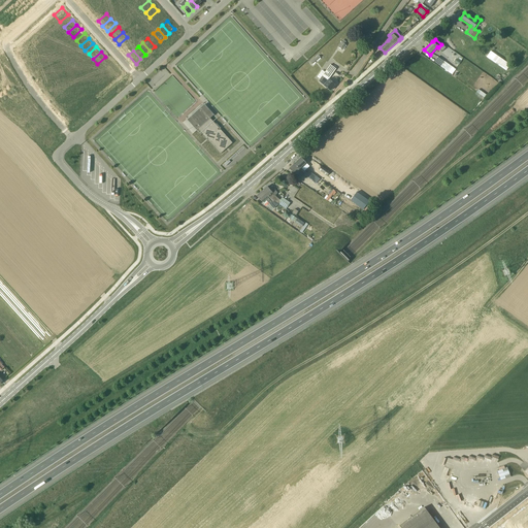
[(510,65),(491,52),(487,58),(506,71),(510,65)]
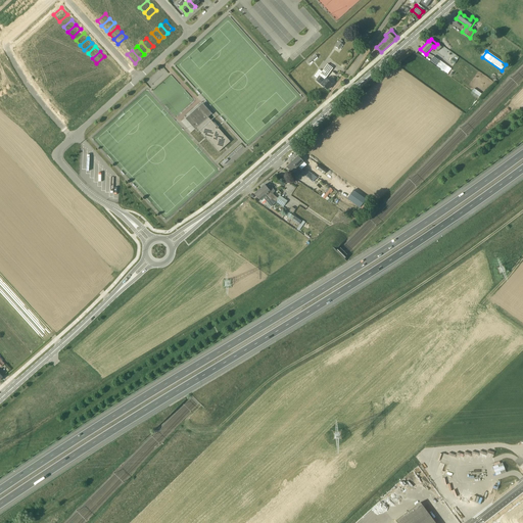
[(318,57),(316,55),(308,61),(310,63),(318,57)]
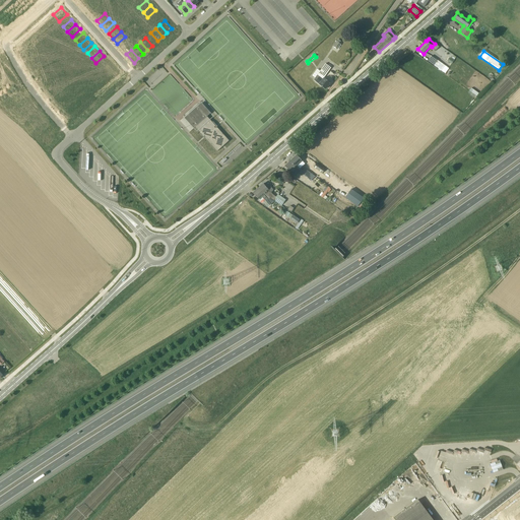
[(428,61),(434,65),(437,60),(432,56),(428,61)]
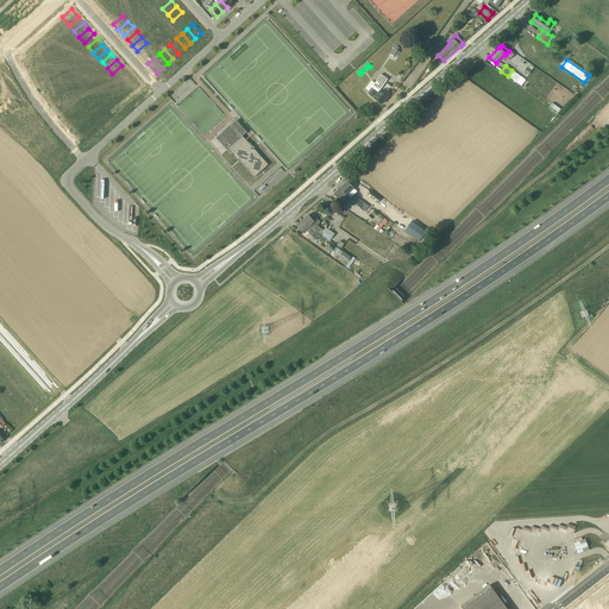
[(521,77),(516,74),(512,80),(518,83),(521,86),(526,80),(521,77)]
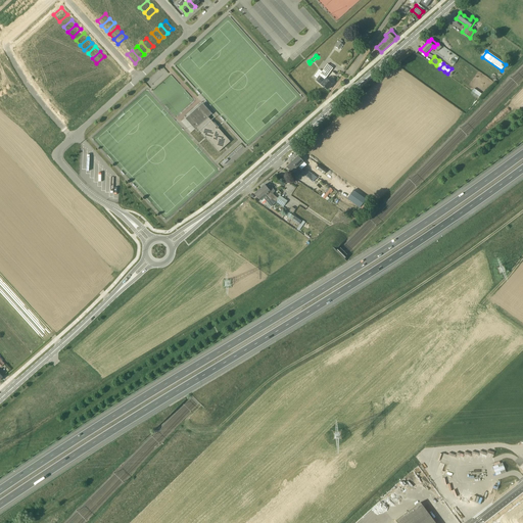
[(326,78),(332,67),(327,64),(316,81),(328,90),(332,84),(325,78),(326,78)]
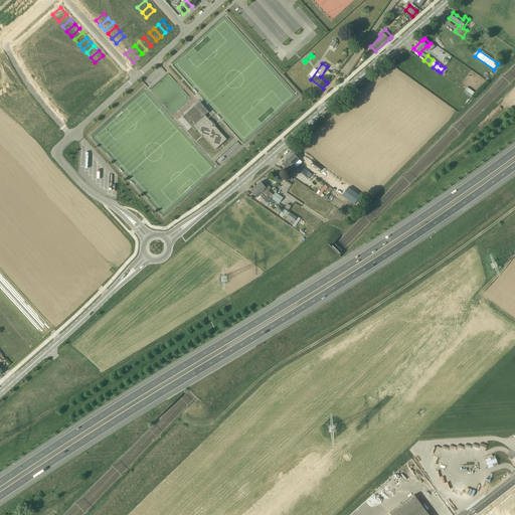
[(112,65),(108,69),(115,77),(119,73),(112,65)]
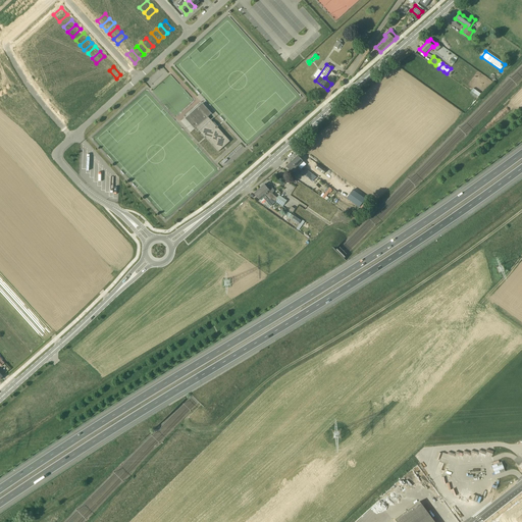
[(104,74),(111,83),(116,79),(109,70),(104,74)]
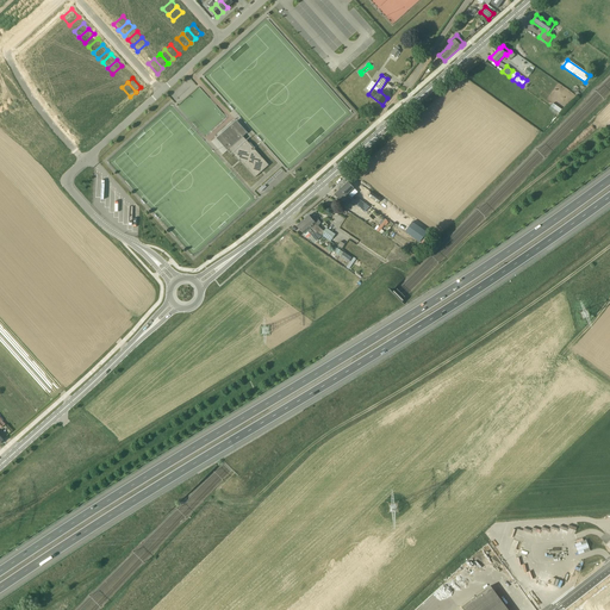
[(130,97),(122,87),(117,92),(125,101),(130,97)]
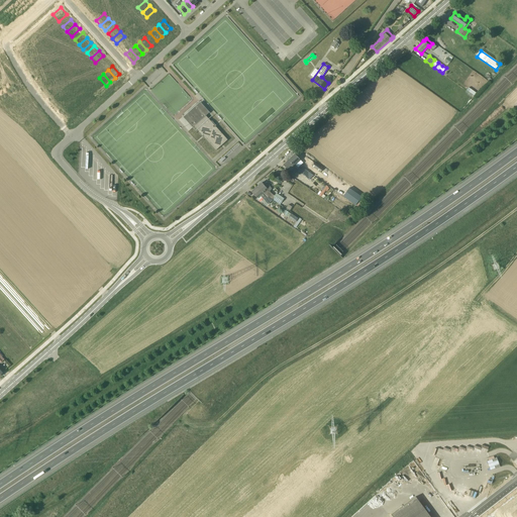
[(101,90),(106,86),(99,78),(94,82),(101,90)]
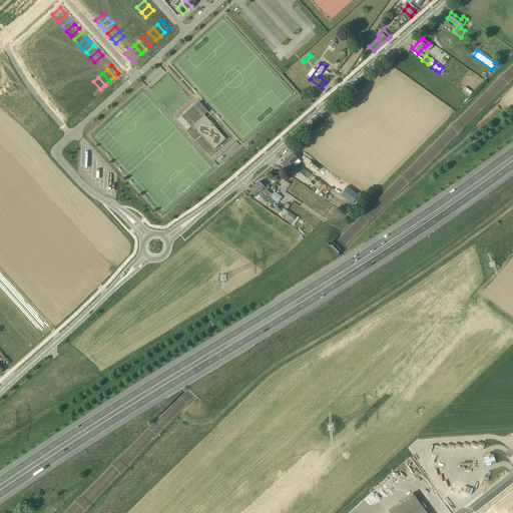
[(463,89),(470,95),(472,92),(465,86),(463,89)]
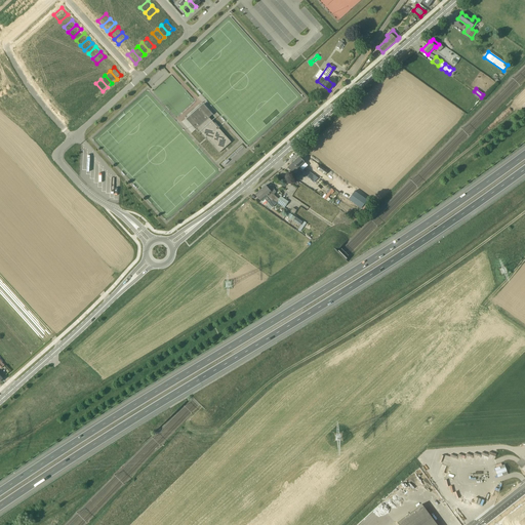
[(188,118),(219,153),(232,143),(200,108),(188,118)]
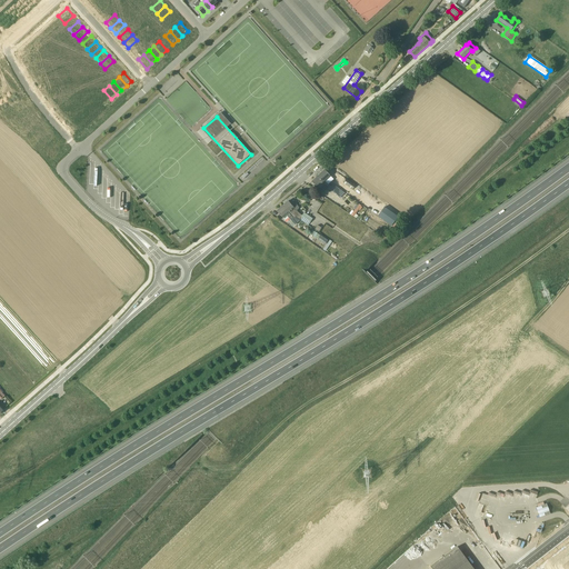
[(331,176),(329,173),(325,170),(318,177),(323,183),(326,186),(327,186),(328,187),(330,183),(327,179),(331,176)]
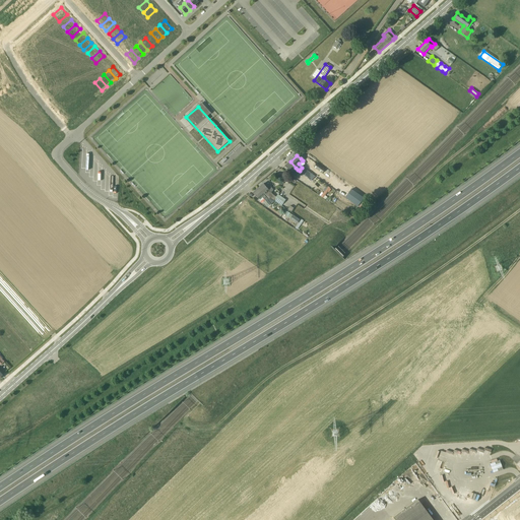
[(299,171),(300,171),(299,170),(298,170),(296,168),(290,161),(285,166),(290,172),(293,170),(296,173),(298,172),(299,173),(301,172),(299,171)]
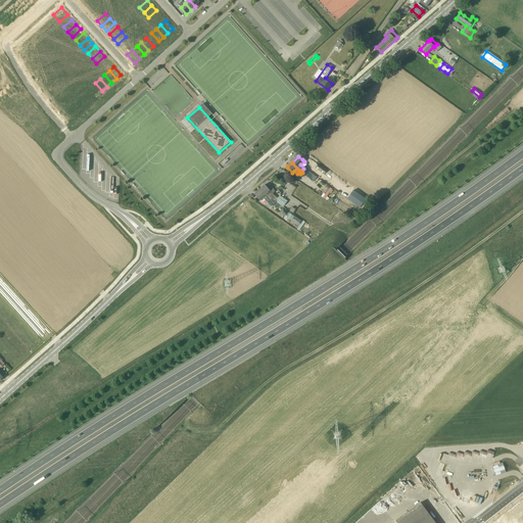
[(316,168),(324,174),(326,171),(318,164),(316,168)]
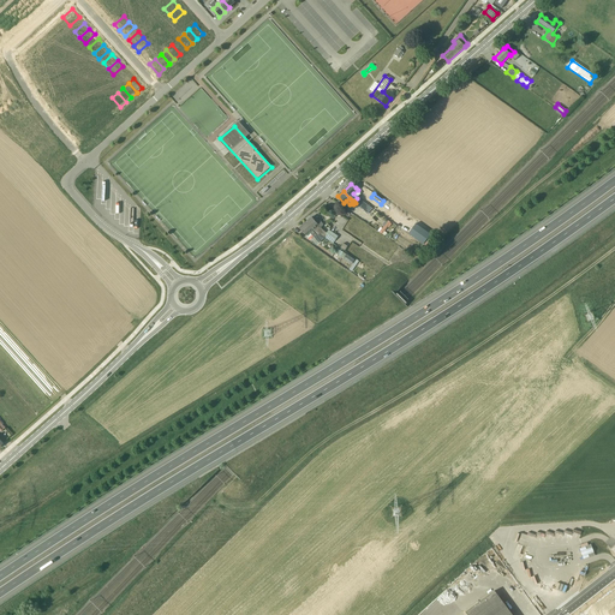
[(362,210),(363,209),(368,204),(360,199),(356,203),(362,210)]
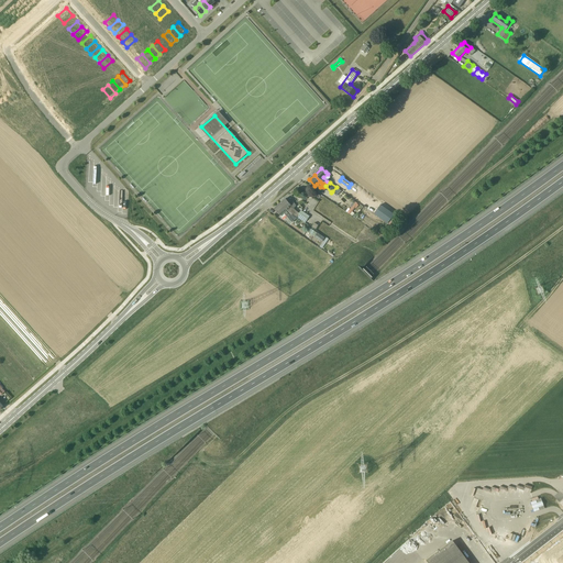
[(293,214),(306,222),(309,216),(300,210),(299,213),(296,211),(294,208),(296,206),(290,198),(287,201),(285,199),(279,203),(290,216),(293,214)]
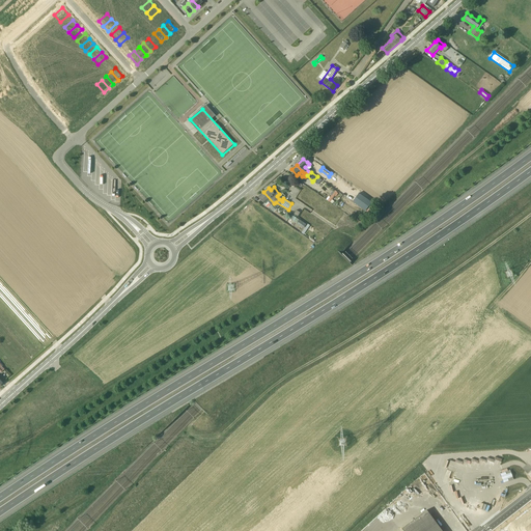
[(328,197),(326,199),(336,206),(337,204),(336,203),(332,200),(337,192),(336,191),(331,198),(328,197)]
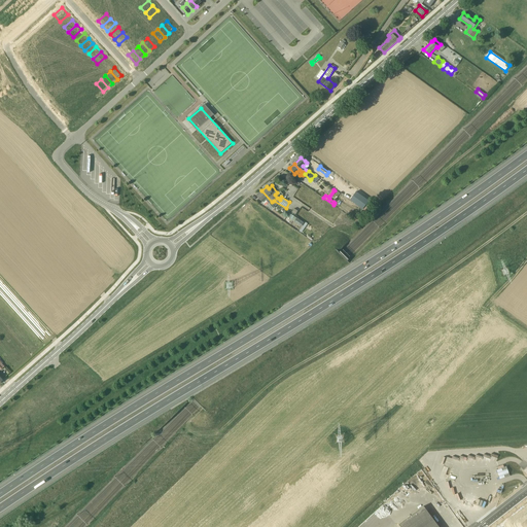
[(274,201),(272,202),(261,190),(256,196),(261,202),(262,202),(265,205),(268,202),(273,208),(278,204),(274,201)]
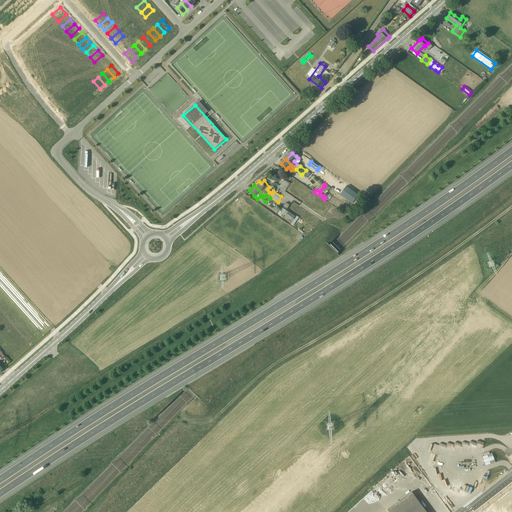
[(331,207),(324,216),(329,220),(336,210),(331,207)]
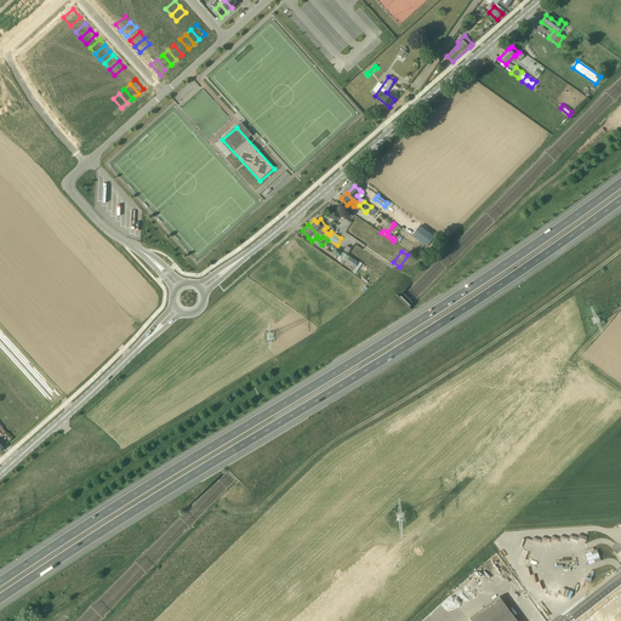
[(346,262),(354,267),(358,262),(351,257),(349,257),(347,255),(345,260),(347,261),(346,262)]
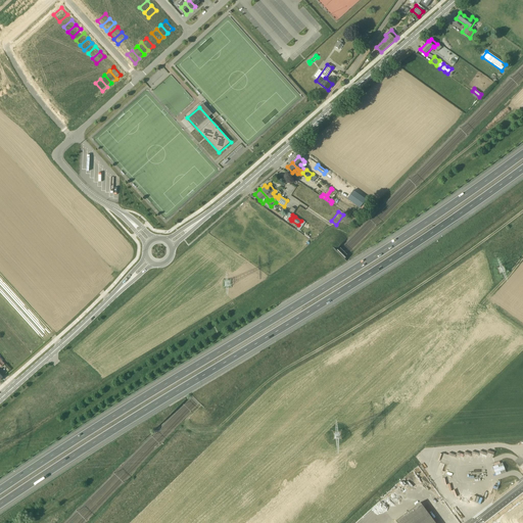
[(322,221),(318,228),(323,232),(328,224),(322,221)]
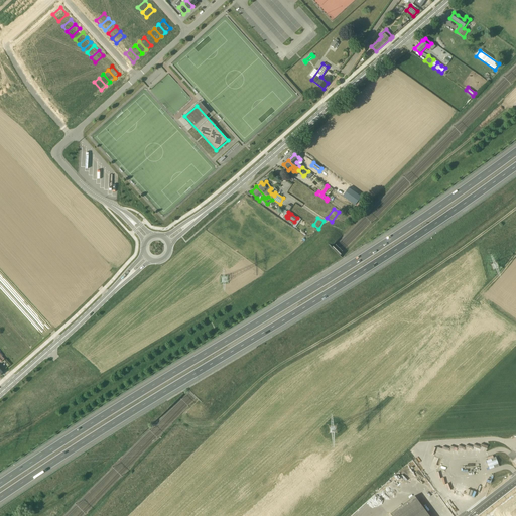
[(439,457),(464,456),(464,452),(472,454),(472,449),(478,449),(480,449),(483,449),(484,448),(487,449),(488,445),(481,443),(480,446),(473,444),(473,446),(466,444),(465,447),(458,445),(458,447),(450,445),(448,450),(435,447),(433,447),(431,455),(439,457)]
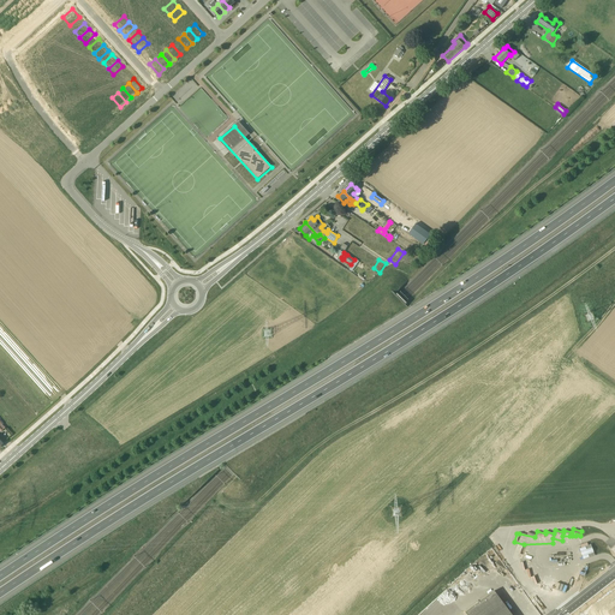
[(591,544),(590,544),(589,542),(583,544),(583,547),(580,548),(584,559),(595,555),(591,544)]
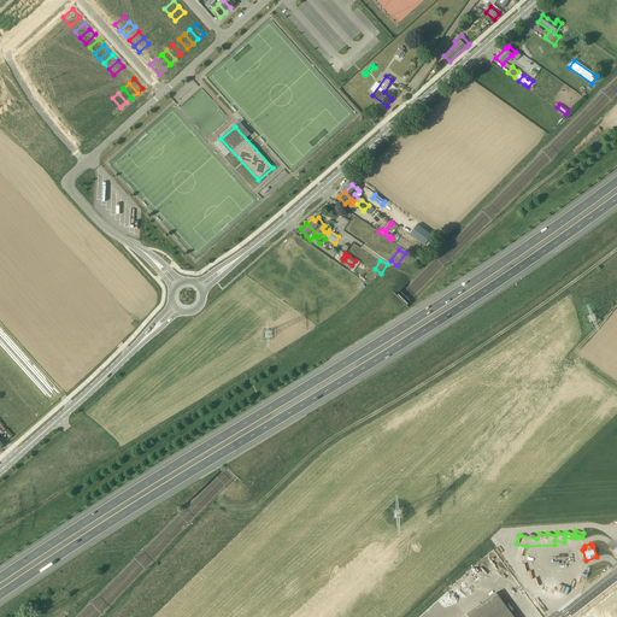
[(483,576),(470,583),(477,594),(491,587),(483,576)]
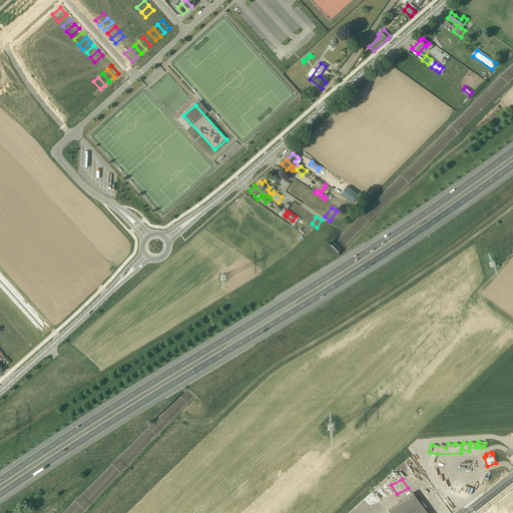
[(472,494),(473,488),(464,486),(463,491),(472,494)]
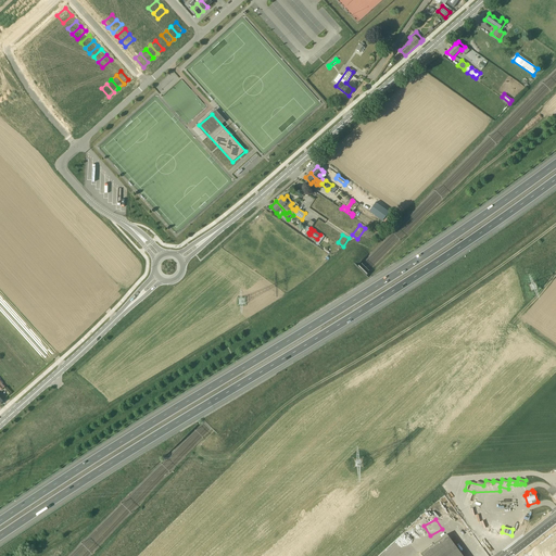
[(463,555),(447,534),(421,554),(422,555),(463,555)]
